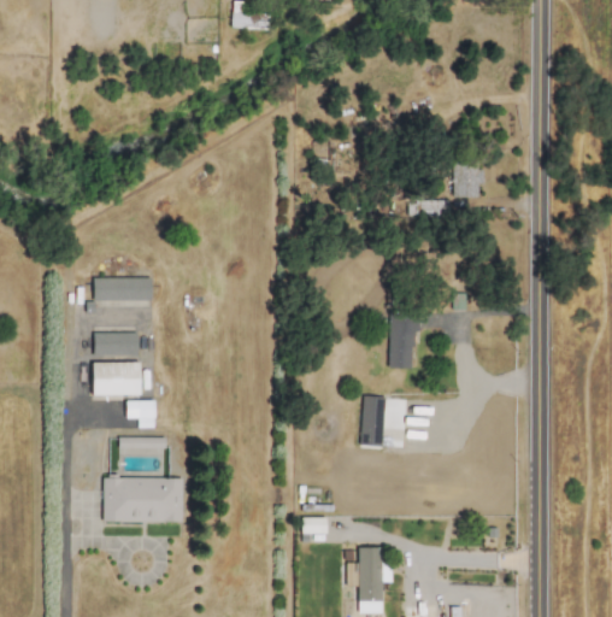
[(269,13),(249,12),(249,1),(234,1),(233,27),(268,28),(269,13)]
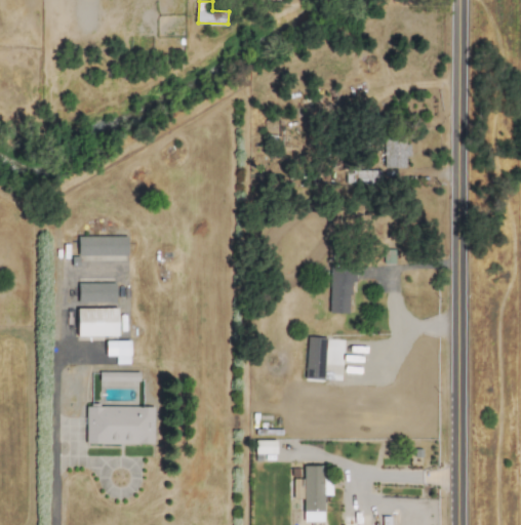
[(409,138),(386,138),(387,168),(410,167),(409,138)]
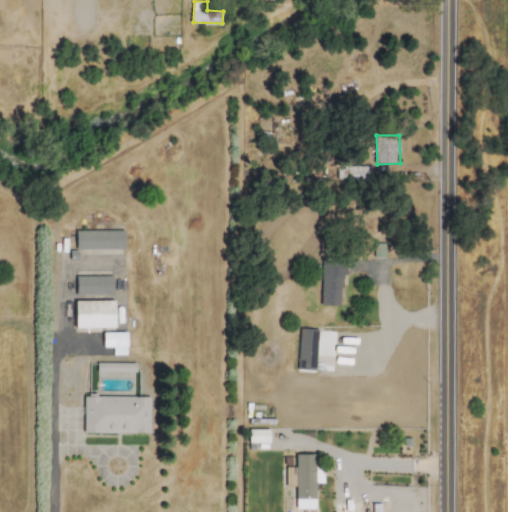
[(373,166),(345,166),(344,180),(372,180),(373,166)]
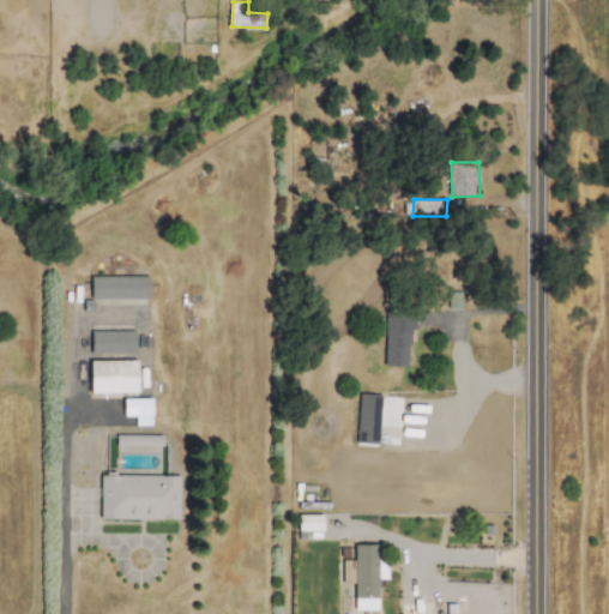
[(151,276),(94,276),(94,299),(152,299),(151,276)]
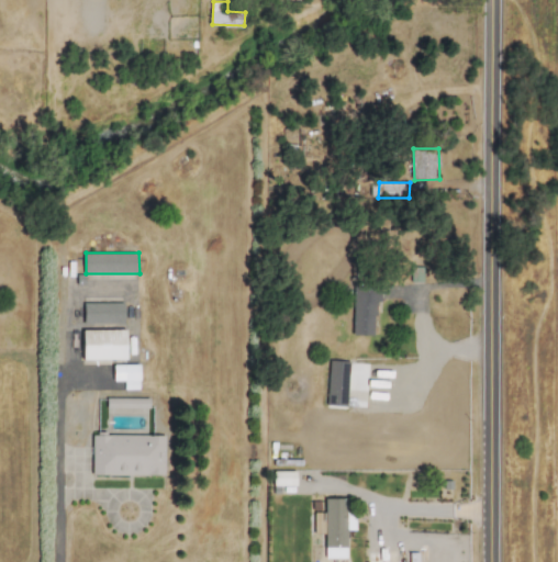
[(355,335),(379,335),(379,285),(356,284),(355,335)]
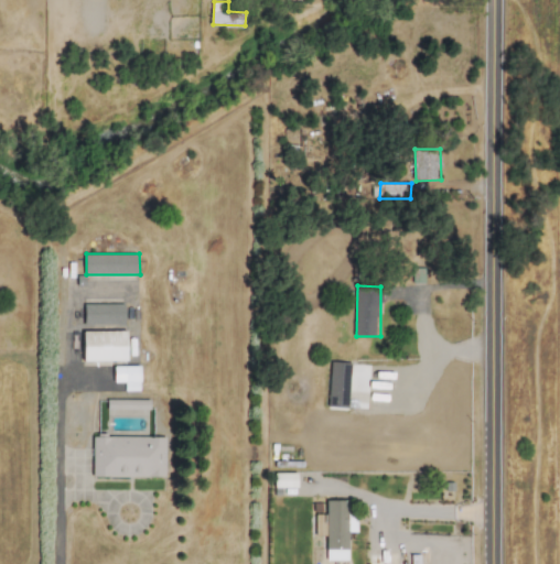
[(86,325),(127,325),(127,303),(86,304),(86,325)]
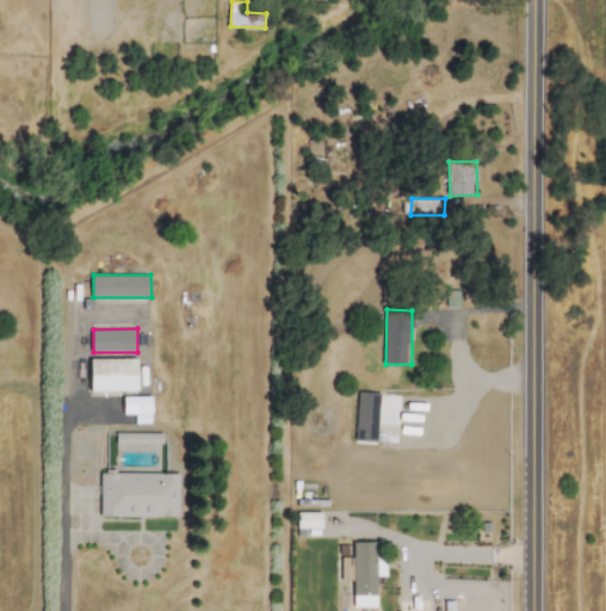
[(92,359),(92,392),(140,390),(138,358),(92,359)]
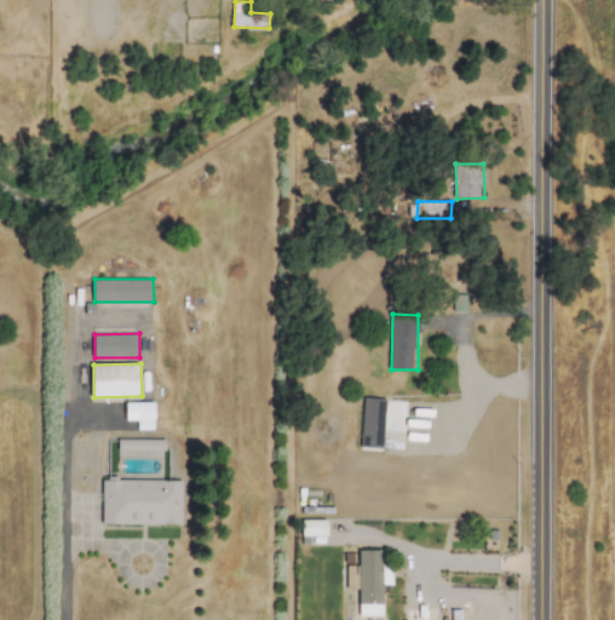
[(363,447),(407,449),(409,411),(389,409),(389,399),(365,397),(363,447)]
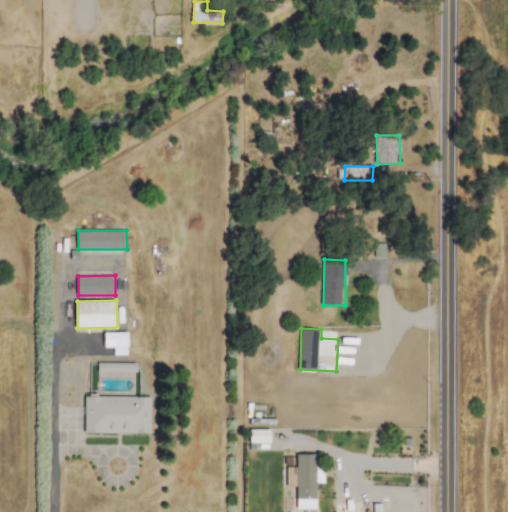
[(128,332),(105,332),(105,346),(116,347),(116,354),(128,355),(128,332)]
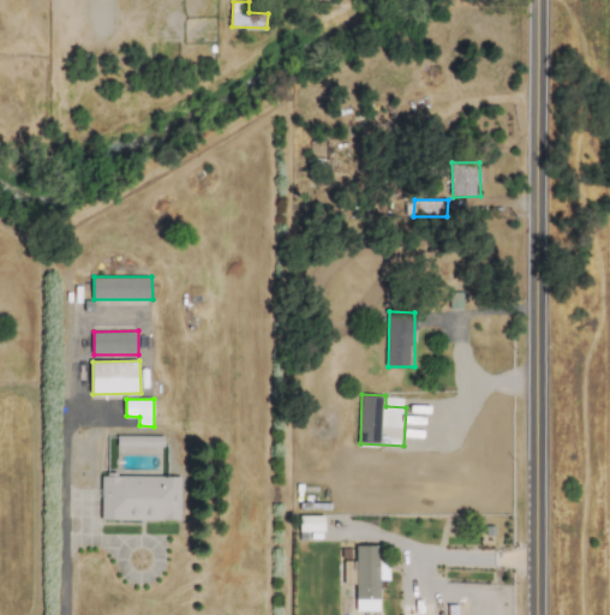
[(181,520),(183,477),(103,476),(103,519),(181,520)]
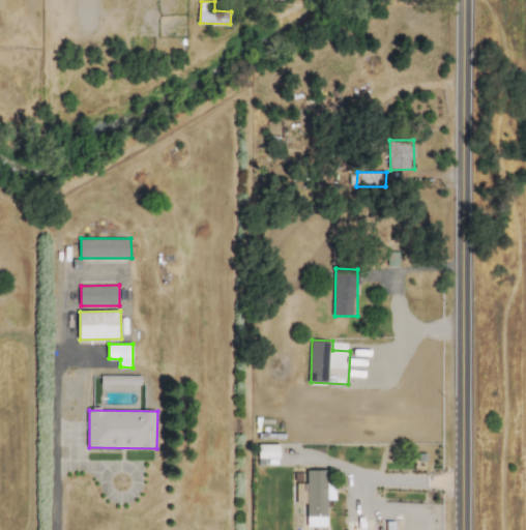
[(281,458),(281,444),(260,444),(260,458),(281,458)]
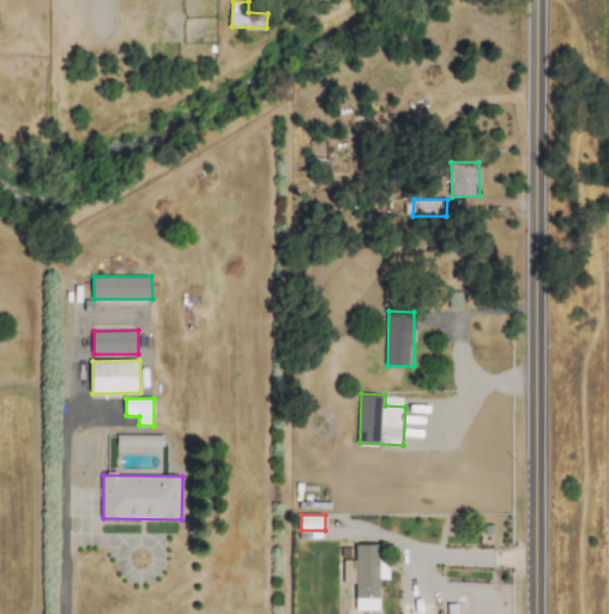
[(380,609),(381,578),(389,578),(390,564),(379,564),(379,545),(357,545),(357,559),(345,559),(345,583),(359,583),(357,609),(380,609)]
